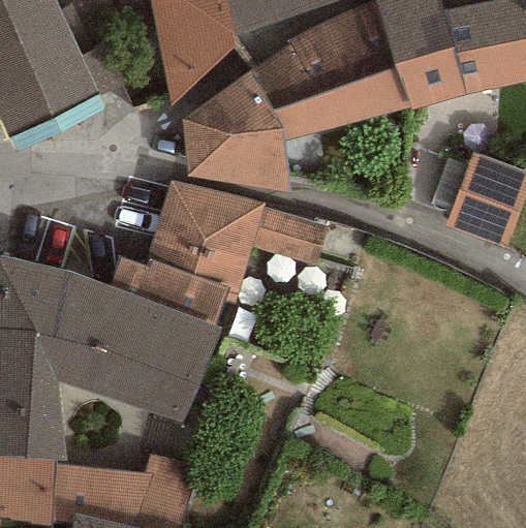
[(0,0),(0,114),(9,137),(99,93),(55,0),(0,0)]
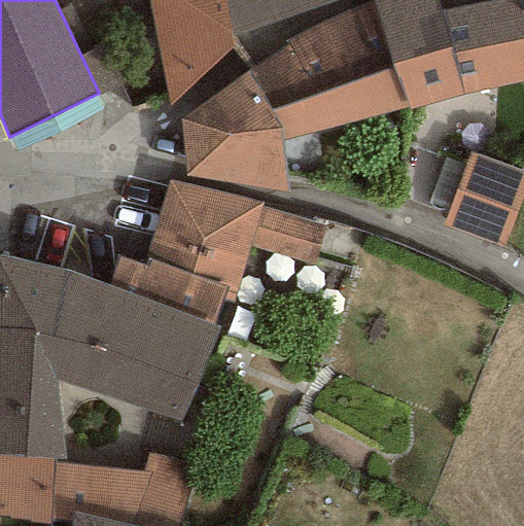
[(233,35),(225,0),(150,0),(166,83),(169,100),(170,106),(235,47),(233,35)]
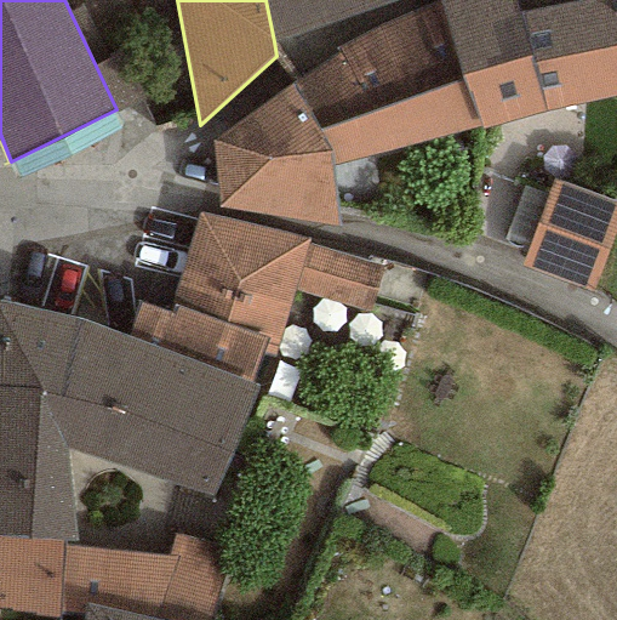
[(266,0),(274,41),(404,0),(266,0)]
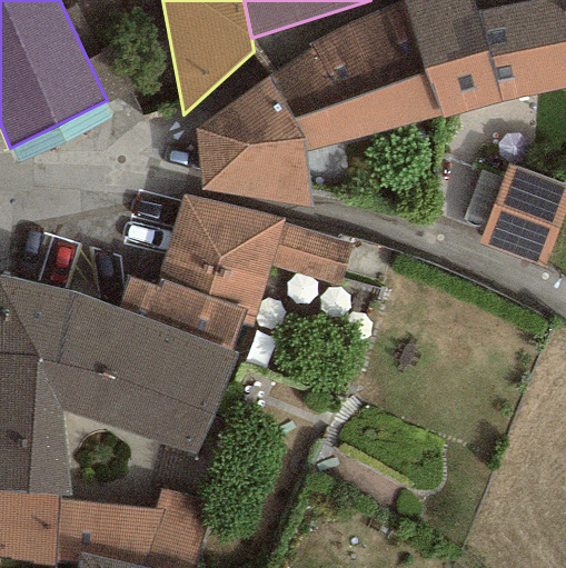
[(443,113),(405,0),(401,0),(309,43),(313,50),(271,76),(304,136),(305,140),(307,150),(443,113)]
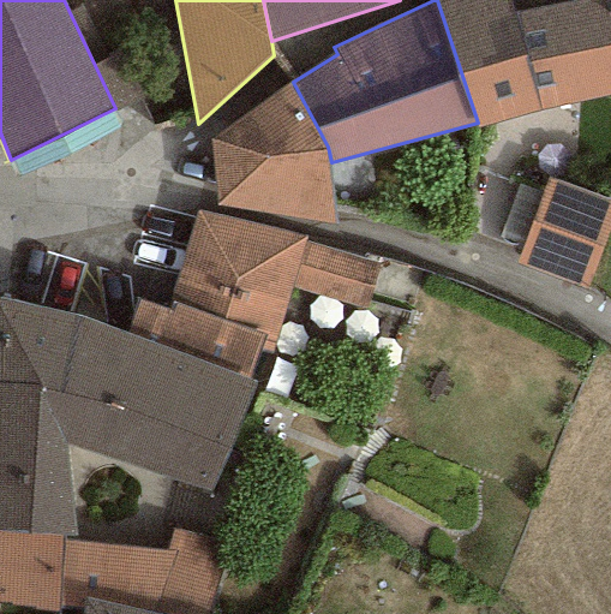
[(437,0),(478,123),(480,127),(610,94),(610,0),(437,0)]
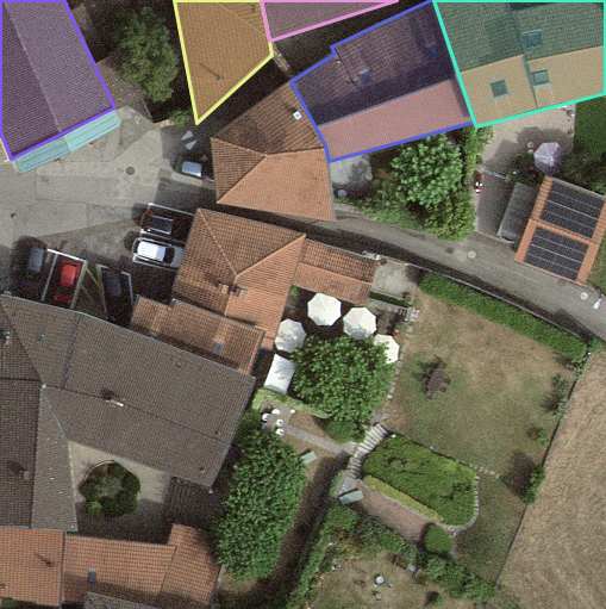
[(325,145),(291,81),(210,138),(216,200),(332,222),(329,161),(326,150),(325,145)]
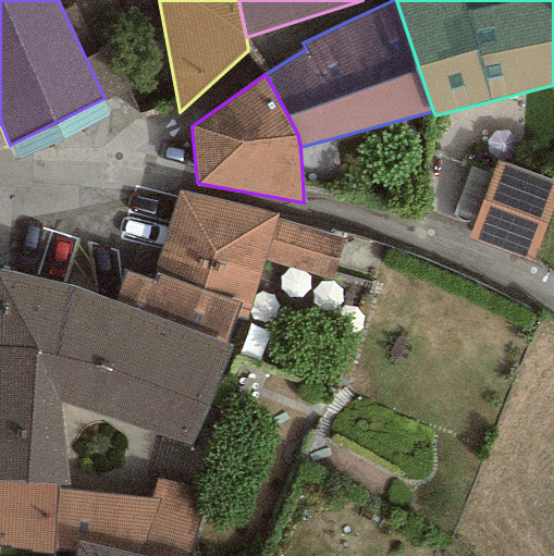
[(553,182),(499,161),(468,238),(532,262),(553,207),(553,182)]
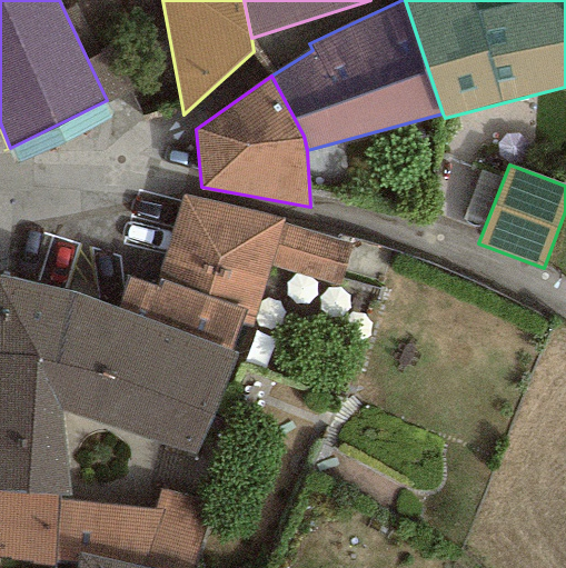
[(232,348),(241,325),(252,328),(271,267),(343,284),(354,242),(284,221),(285,218),(185,193),(154,285),(129,276),(117,309),(232,348)]
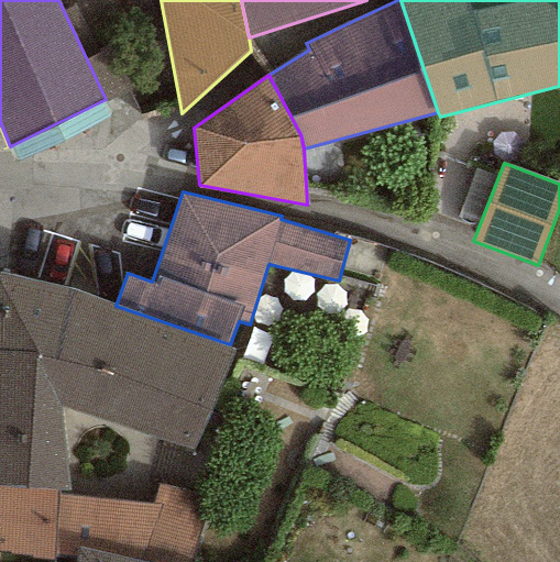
[(70,286),(0,271),(0,484),(69,491),(63,407),(195,448),(237,346),(230,344),(116,306),(70,286)]
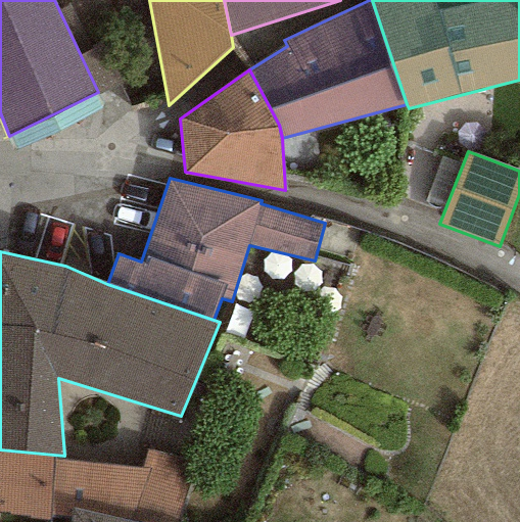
[(176,521),(197,459),(148,451),(145,467),(64,456),(0,449),(0,514),(52,520),(52,515),(69,516),(73,508),(141,521),(176,521)]
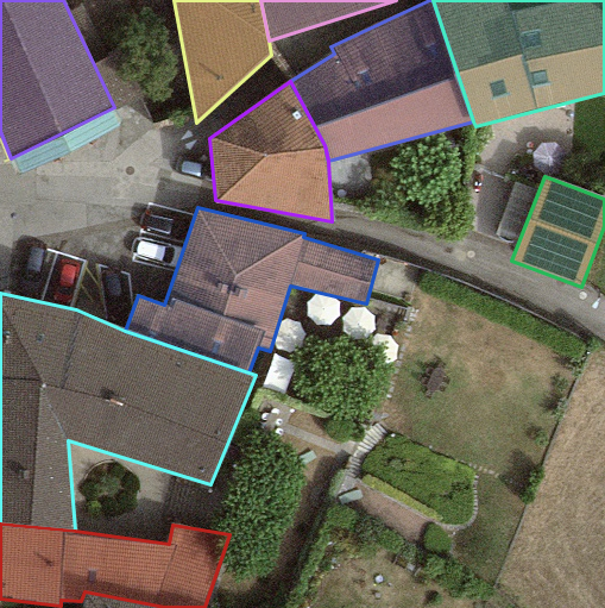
[(80,607),(164,607),(84,591),(81,601),(80,607)]
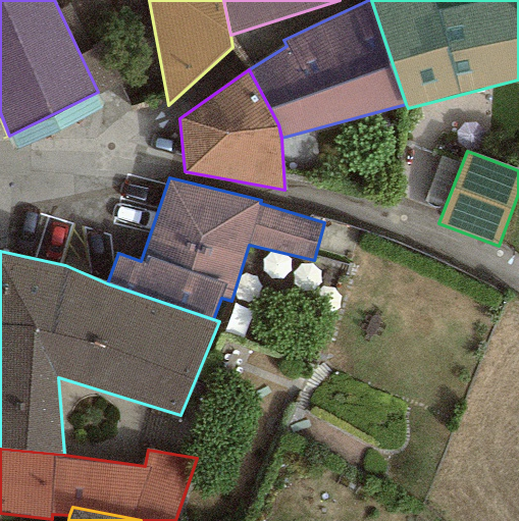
All buildings are outlined.
